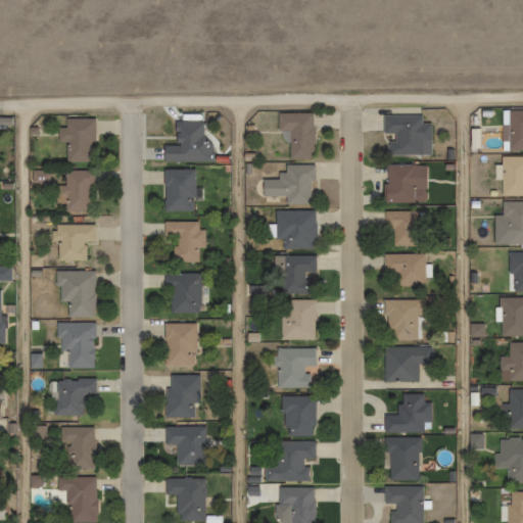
[(522,109),(507,109),(507,124),(502,124),(502,150),(522,150),(522,109)]
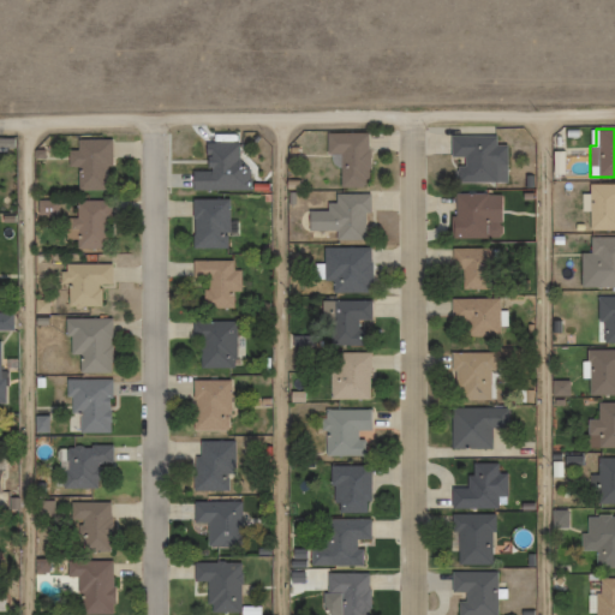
[(338,187),(365,187),(365,132),(324,132),(324,155),(338,155),(338,187)]
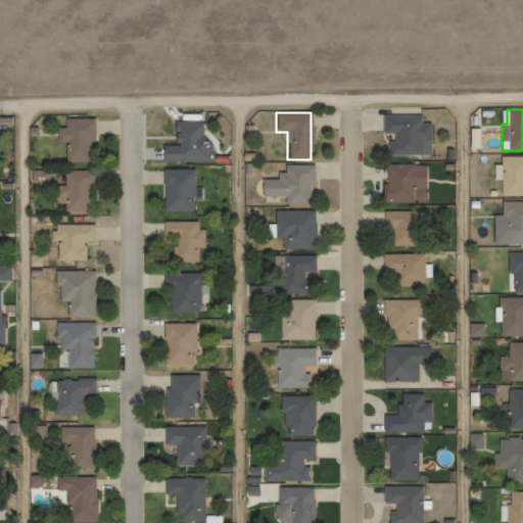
[(387,154),(428,154),(428,123),(420,123),(420,114),(381,114),(382,134),(387,134),(387,154)]
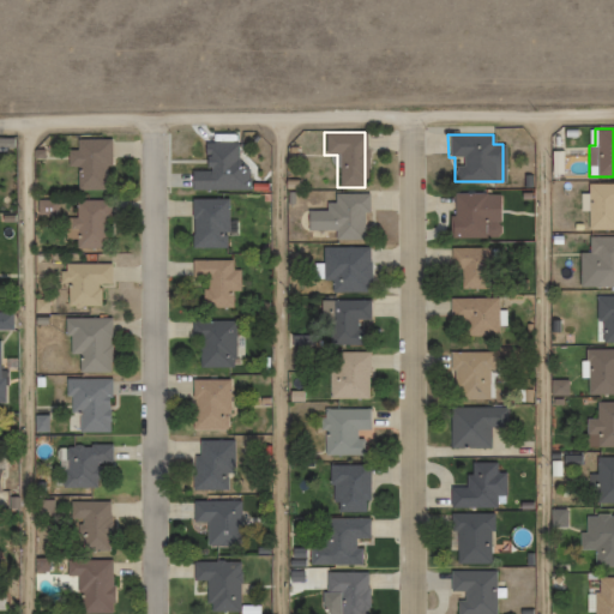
[(108,139),(74,139),(74,150),(66,150),(66,164),(76,164),(76,188),(108,188),(108,139)]
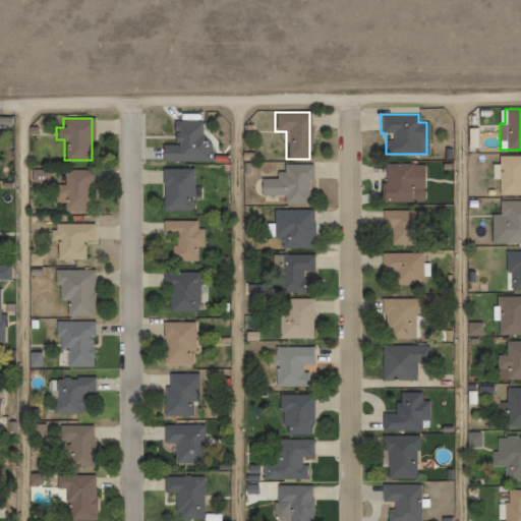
[(173,145),(160,145),(160,161),(200,161),(200,121),(173,121),(173,145)]
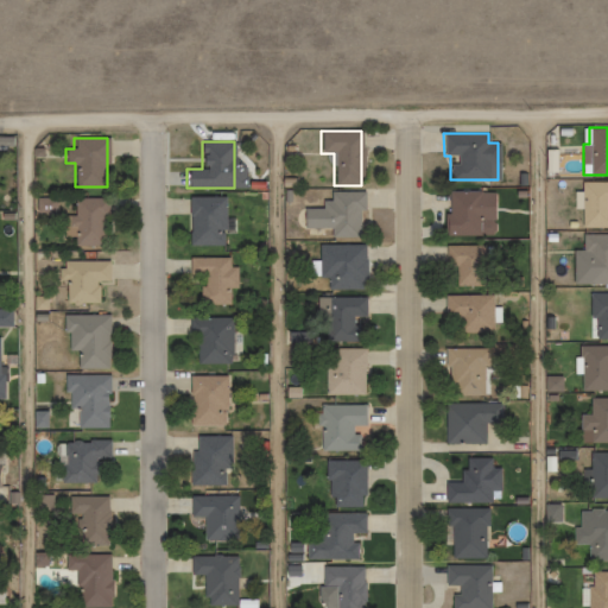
[(607,182),(581,182),(581,227),(607,227),(607,182)]
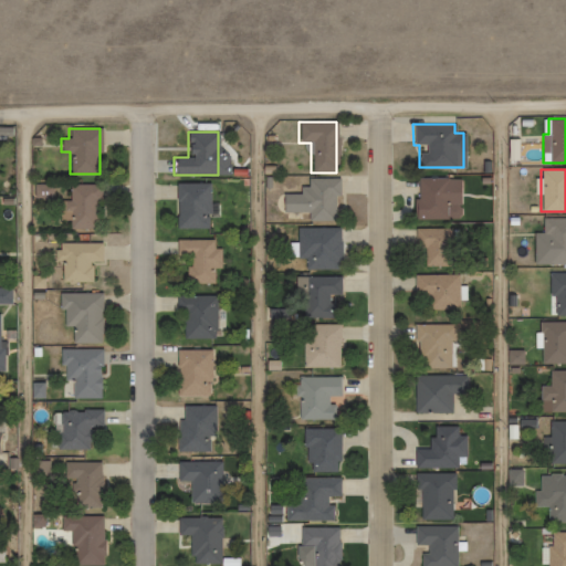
[(307,221),(337,221),(337,178),(302,178),(302,194),(282,194),(282,211),(307,211),(307,221)]
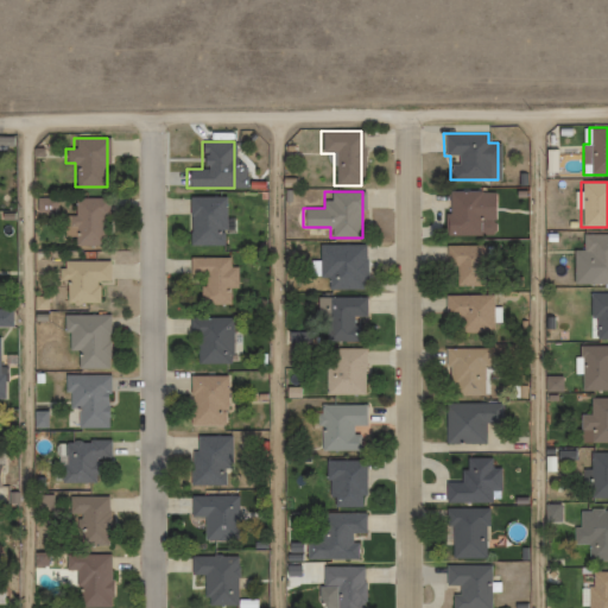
[(493,191),(447,191),(447,235),(493,235),(493,191)]
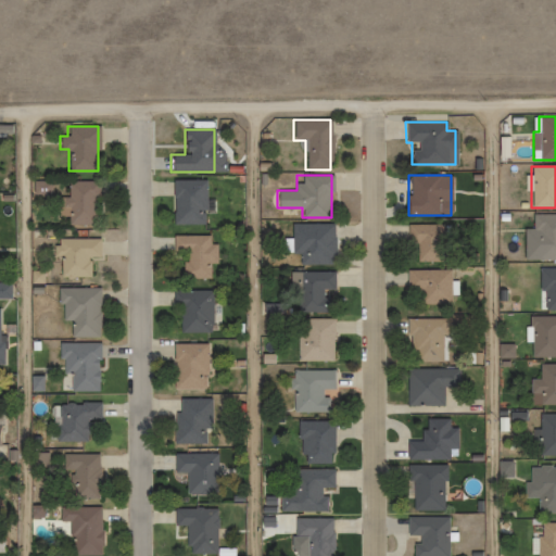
[(205,180),(172,180),(172,224),(205,224),(205,180)]
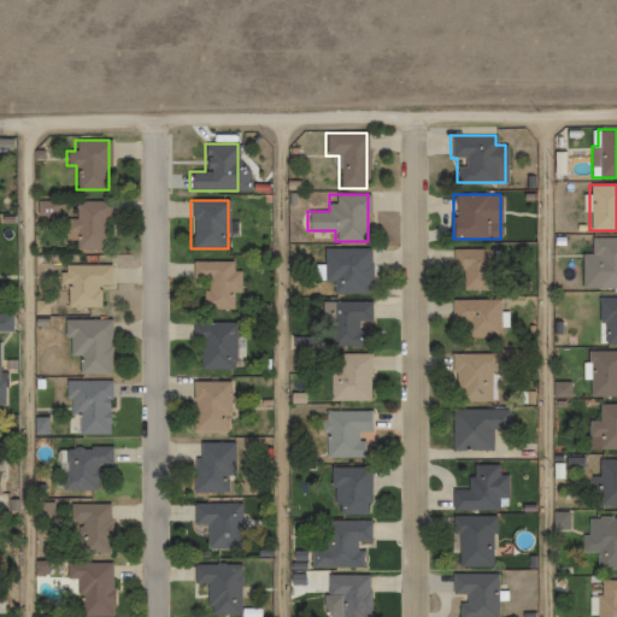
[(72,251),(107,251),(107,201),(72,201),(72,251)]
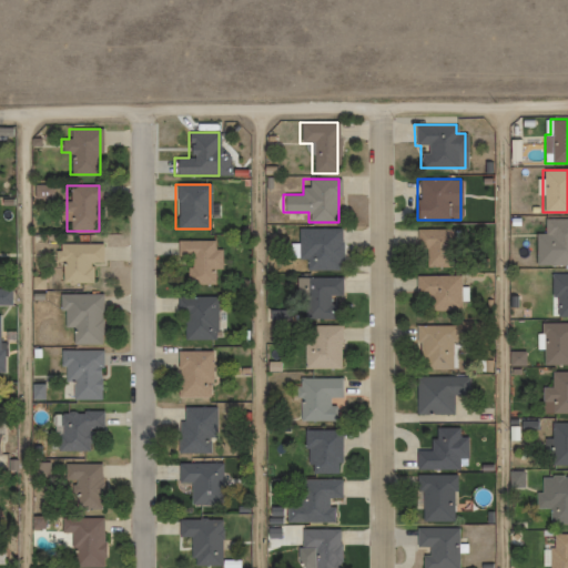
[(567,264),(567,219),(545,219),(545,265),(567,264)]
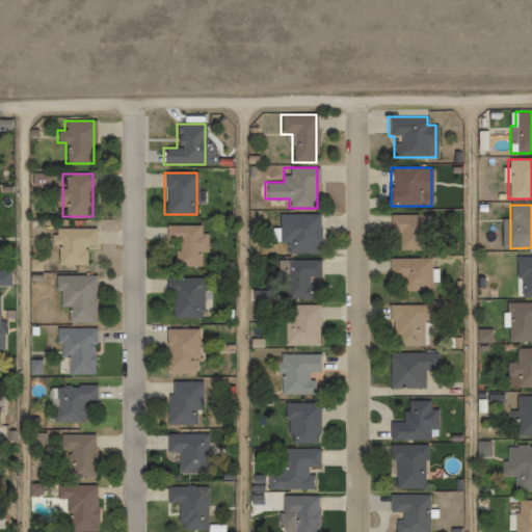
[(278,254),(319,254),(319,214),(278,214),(278,254)]
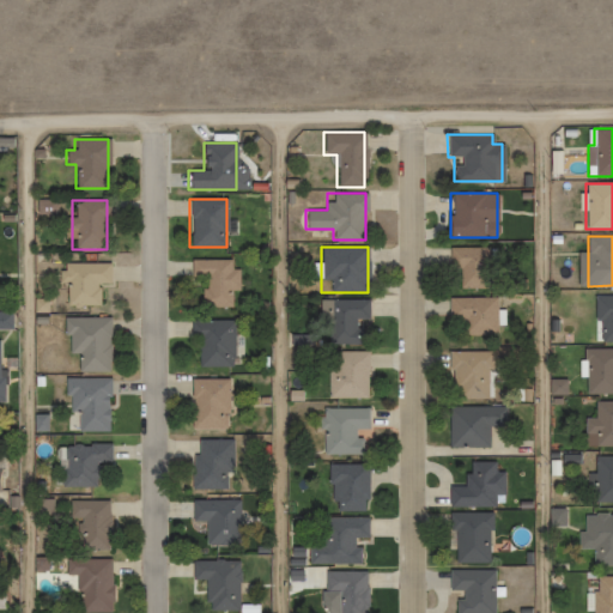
[(459,289),(487,289),(487,247),(448,247),(448,268),(459,268),(459,289)]
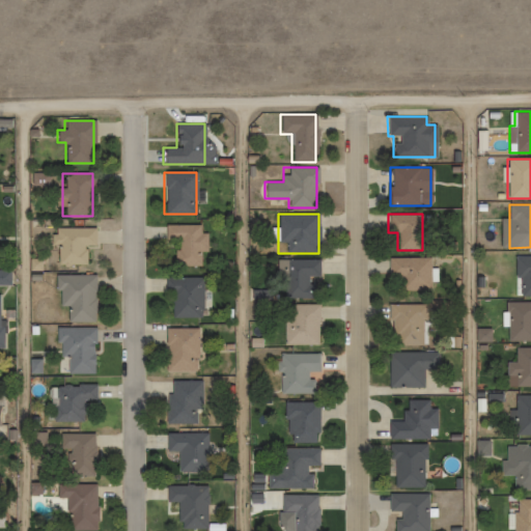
[(204,232),(201,232),(201,224),(165,225),(165,240),(175,240),(175,267),(204,266),(204,232)]
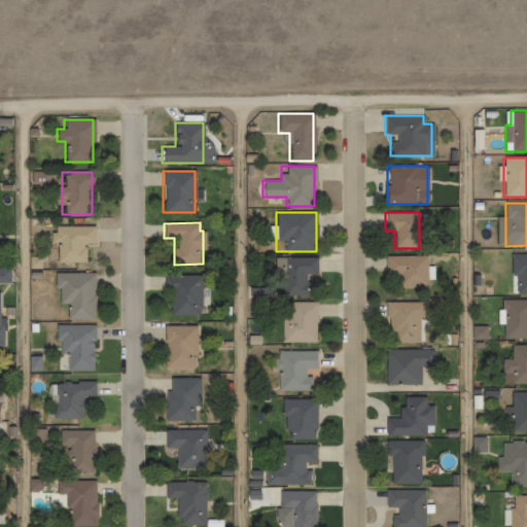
[(57,242),(56,261),(85,262),(85,244),(94,244),(94,226),(53,225),(53,242),(57,242)]
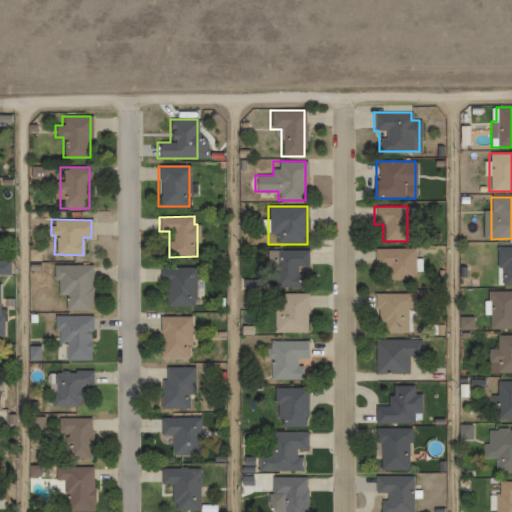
[(511,247),(497,247),(497,285),(511,285),(511,247)]
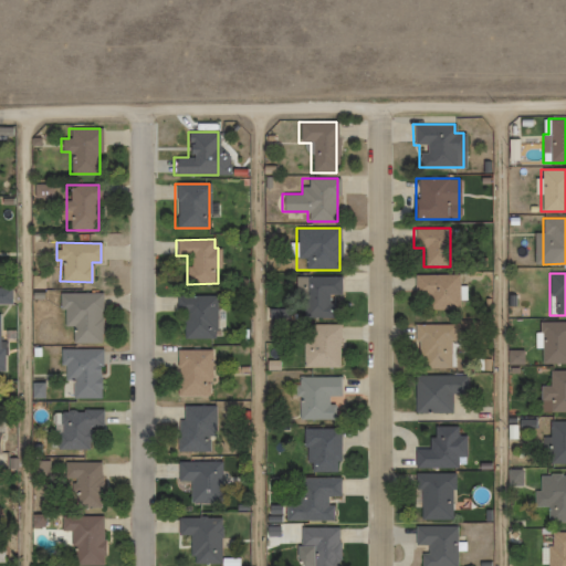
[(426,295),(426,310),(458,310),(458,275),(412,275),(412,295),(426,295)]
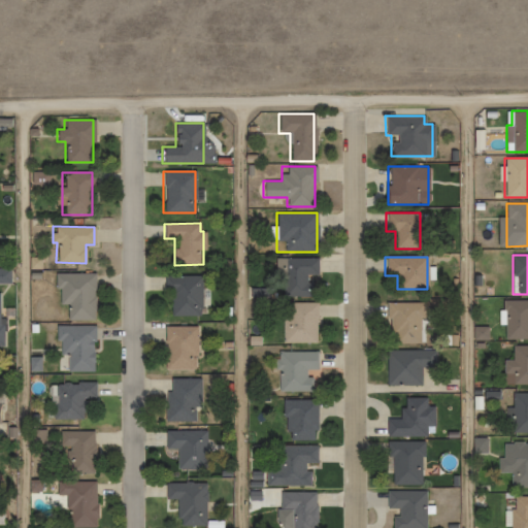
[(274,279),(283,279),(283,296),(317,296),(317,258),(274,258),(274,279)]
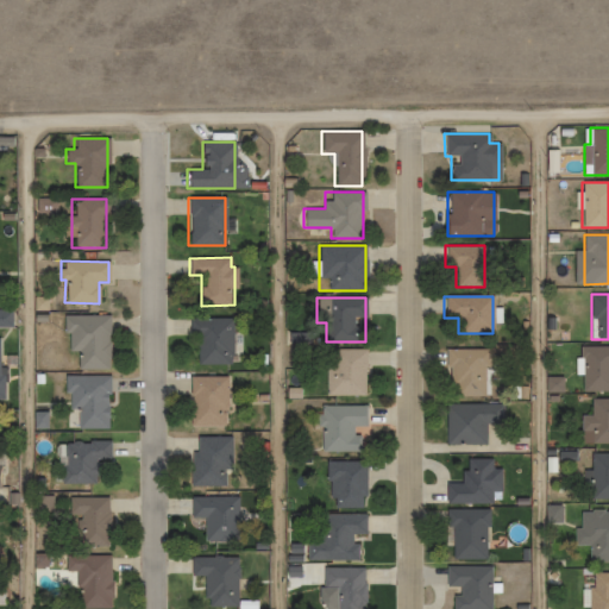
[(68,351),(77,351),(77,369),(107,369),(107,315),(62,315),(62,333),(68,333),(68,351)]
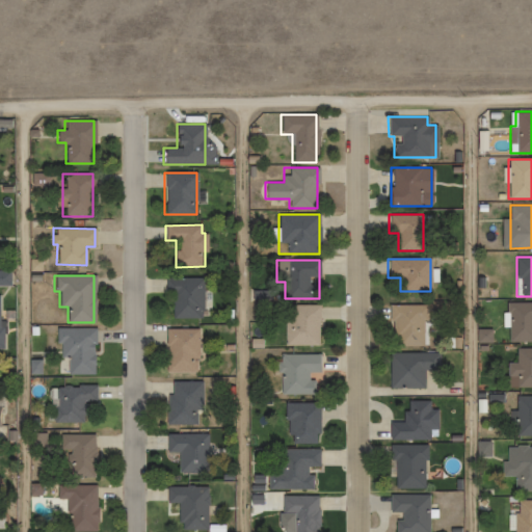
[(171,318),(202,318),(202,278),(165,278),(165,294),(171,294),(171,318)]
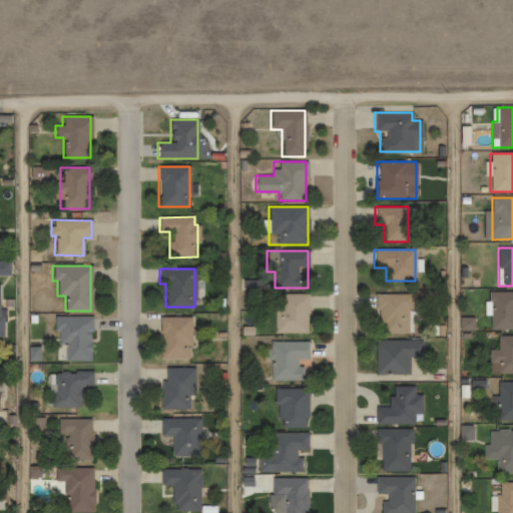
[(512,292),(489,292),(489,330),(512,329),(512,292)]
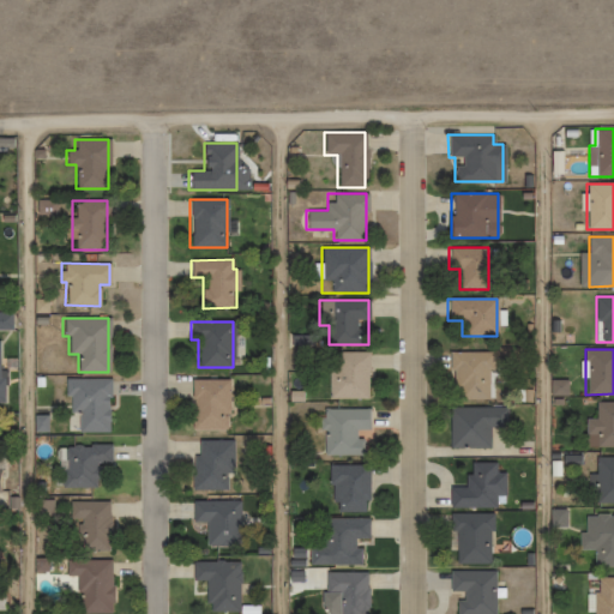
[(329,398),(368,398),(368,351),(329,351),(329,398)]
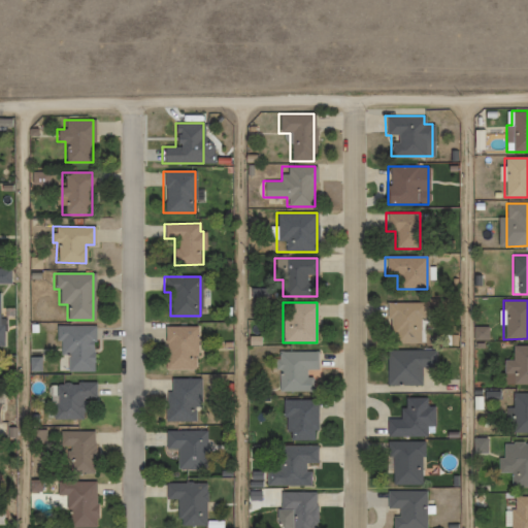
[(424,302),(387,302),(386,342),(423,342),(424,302)]
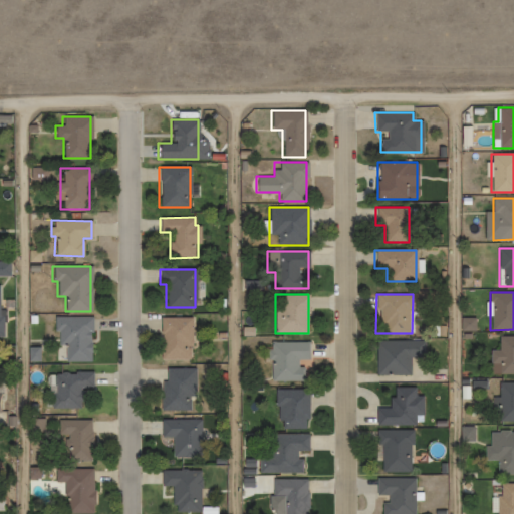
[(90,361),(90,316),(54,316),(54,344),(65,344),(65,361),(90,361)]
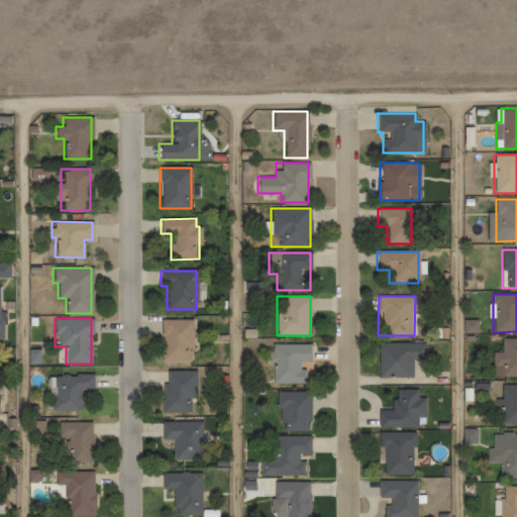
[(161,362),(192,362),(192,319),(161,319),(161,362)]
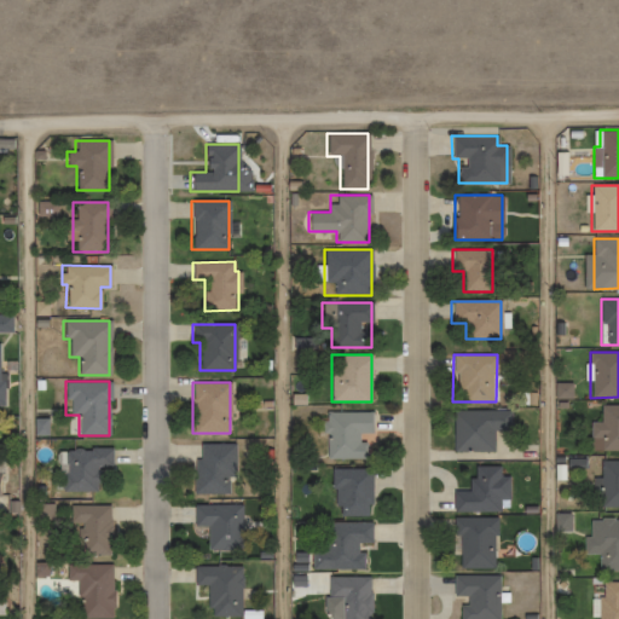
[(618,450),(618,404),(600,405),(600,422),(590,422),(590,450),(618,450)]
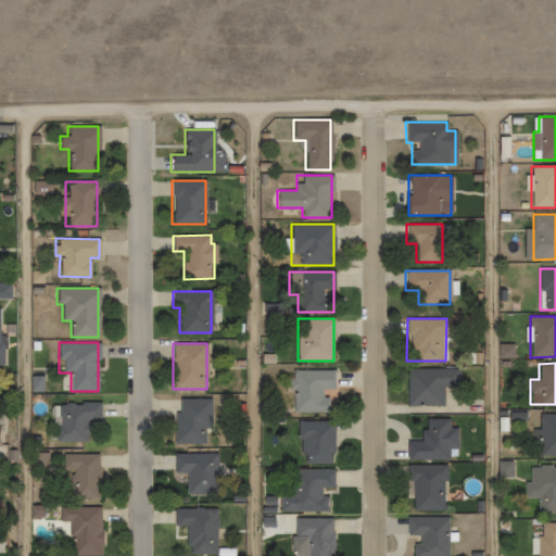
[(406,405),(443,405),(443,388),(458,388),(458,368),(406,368),(406,405)]
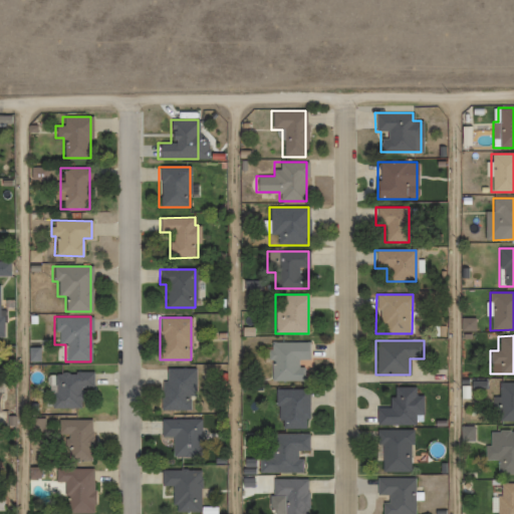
[(308,360),(308,341),(269,341),(269,380),(303,380),(303,360),(308,360)]
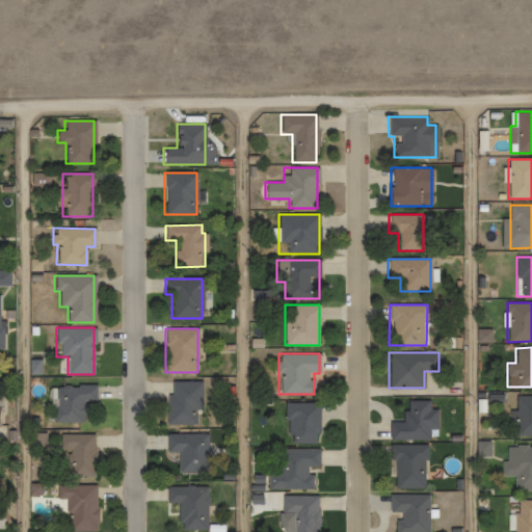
[(167,424),(202,424),(202,381),(167,381),(167,424)]
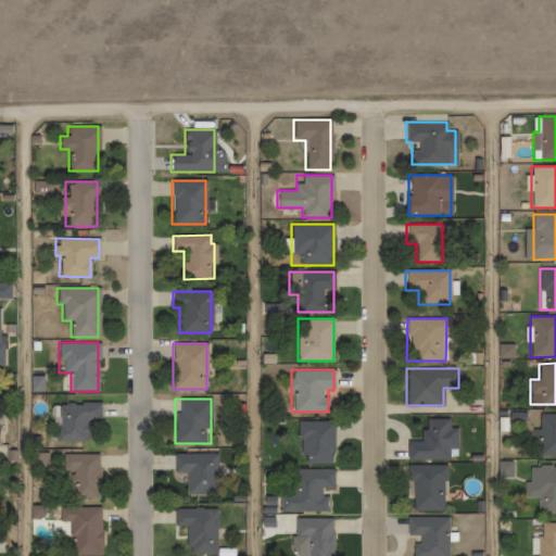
[(86,441),(85,419),(100,419),(100,403),(57,403),(57,441),(86,441)]
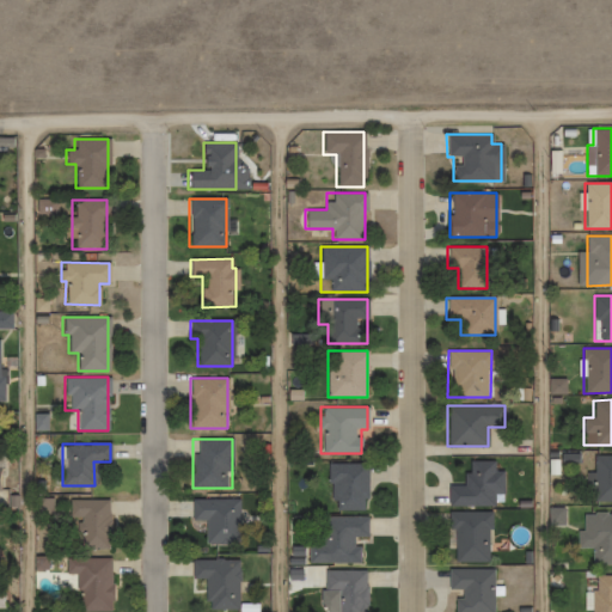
[(611,500),(611,454),(594,456),(594,501),(611,500)]
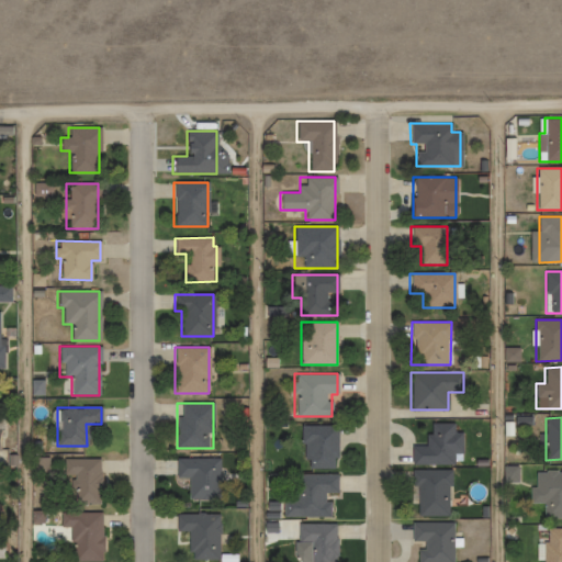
[(412,464),(456,464),(456,454),(460,453),(460,423),(428,423),(428,444),(412,444),(412,464)]
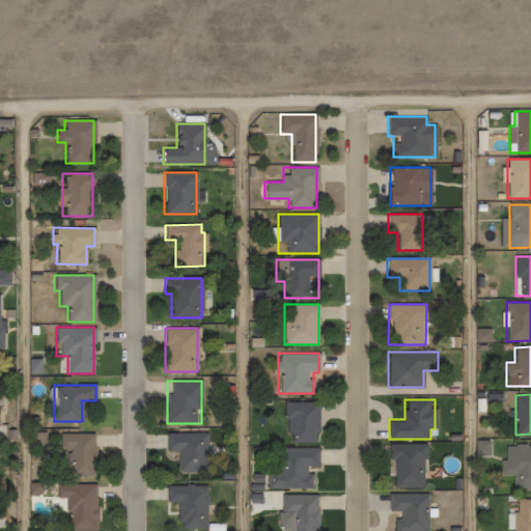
[(284,401),(284,442),(318,442),(318,401),(284,401)]
